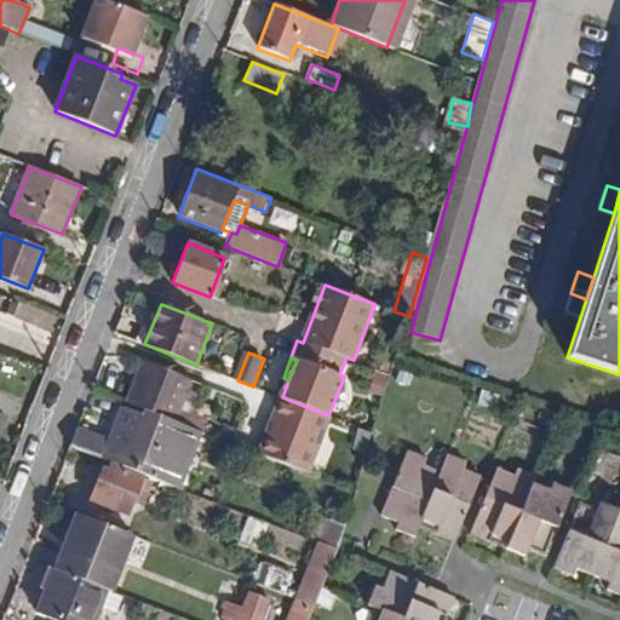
[(144,409),(174,422),(190,380),(142,361),(126,402),(144,409)]
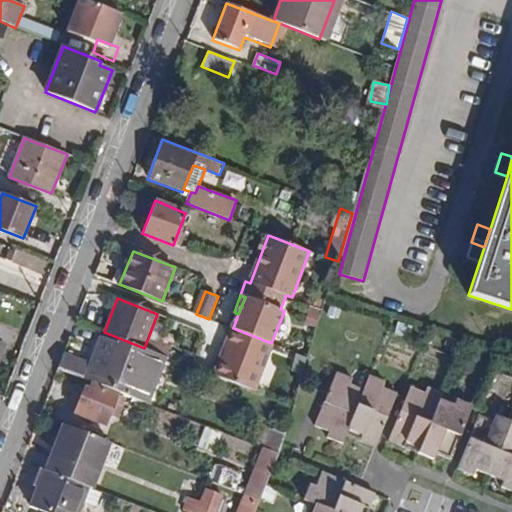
[(413,327),(398,323),(395,334),(409,338),(413,327)]
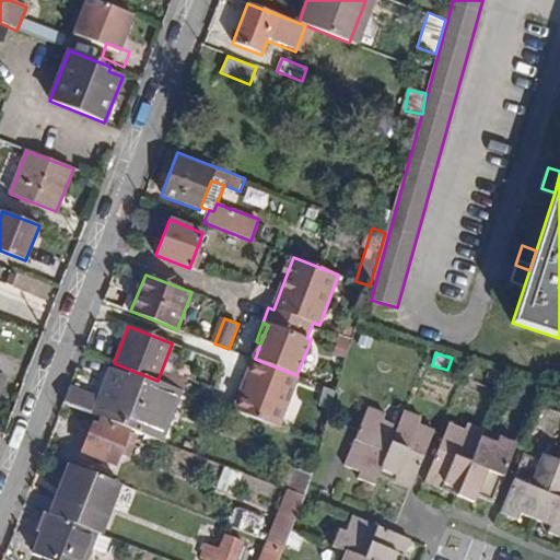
[(296,375),(255,359),(235,410),(280,428),(300,376),(296,375)]
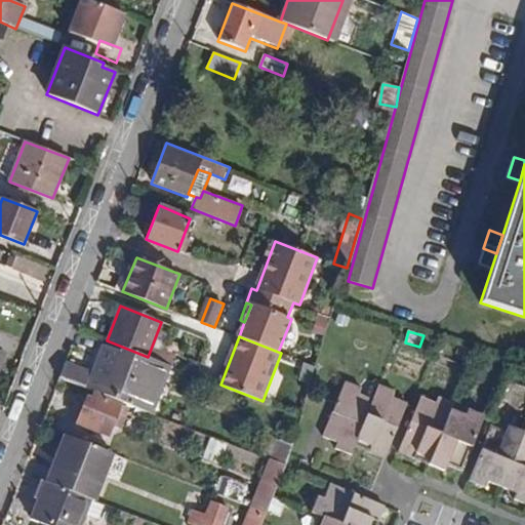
[(95,391),(121,401),(153,413),(171,366),(148,357),(122,347),(119,354),(103,348),(93,373),(65,363),(59,377),(95,391)]
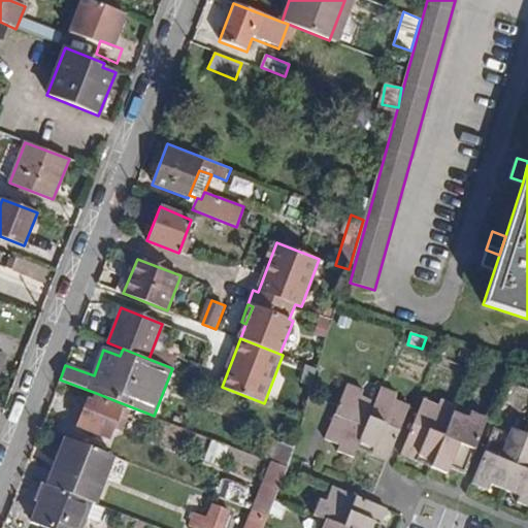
[(459,357),(473,362),(475,354),(462,349),(459,357)]
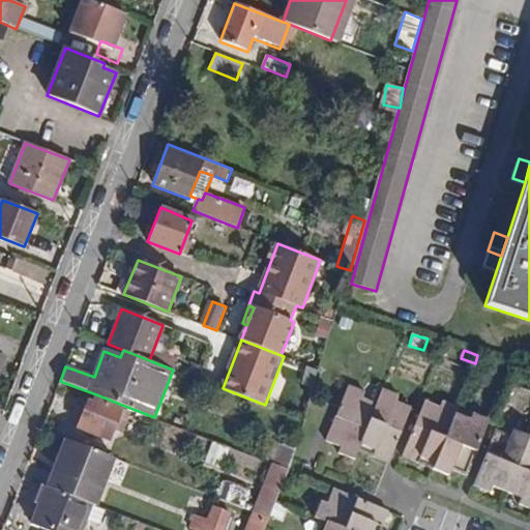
[(324,376),(336,381),(342,366),(329,362),(324,376)]
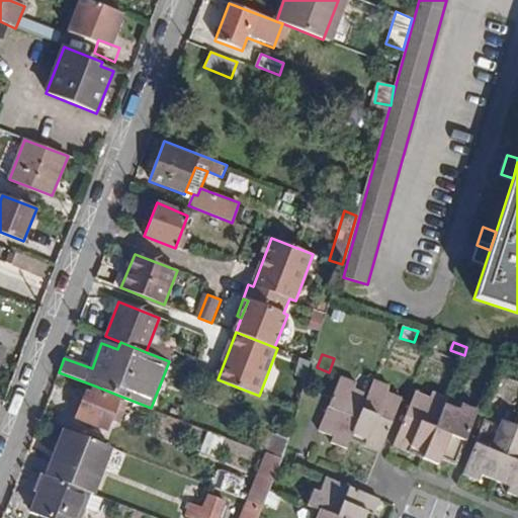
[(486,362),(498,366),(501,358),(489,354),(486,362)]
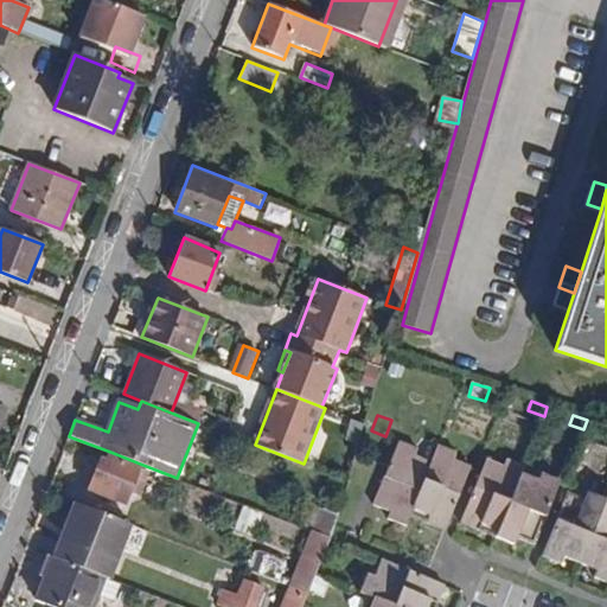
[(605,427),(595,422),(592,430),(601,434),(605,427)]
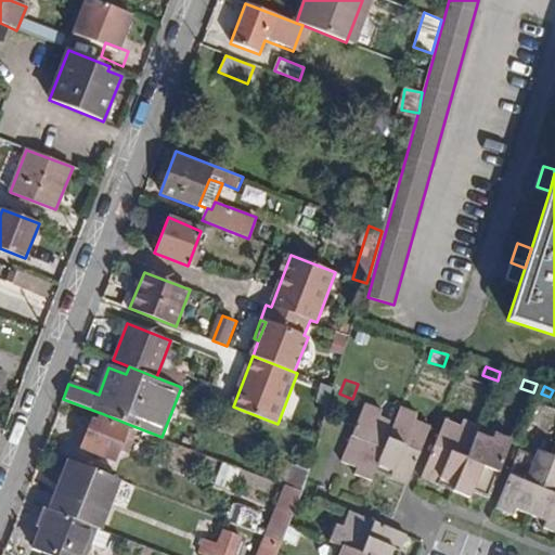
[(383,410),(364,403),(340,462),(357,468),(353,474),(371,480),(375,473),(407,485),(430,427),(414,421),(417,414),(400,408),(394,421),(381,416),(383,410)]
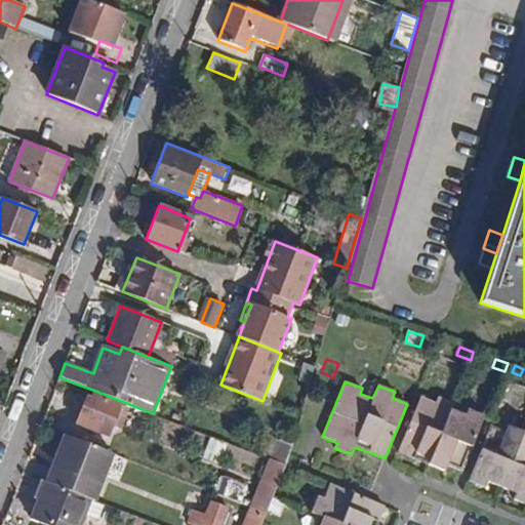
[(108,436),(121,401),(95,391),(91,401),(86,399),(74,430),(80,432),(83,426),(108,436)]
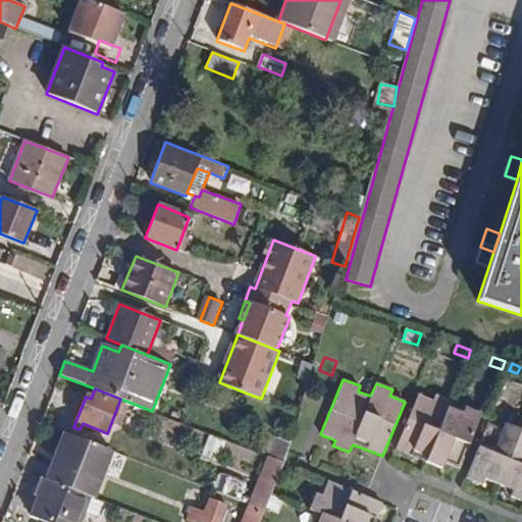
[(451,402),(435,395),(433,401),(418,396),(396,450),(411,456),(413,451),(428,457),(426,462),(441,468),(444,463),(458,469),(481,414),(465,408),(463,413),(449,407),(451,402)]
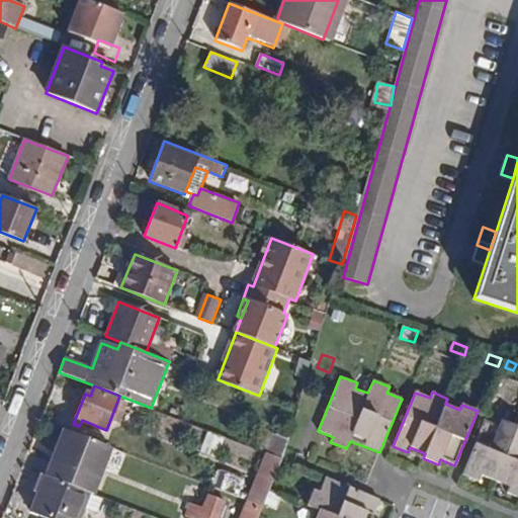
[(500,427),(485,420),(462,475),(479,482),(481,476),(509,488),(507,493),(517,497),(517,427),(503,421),(500,427)]
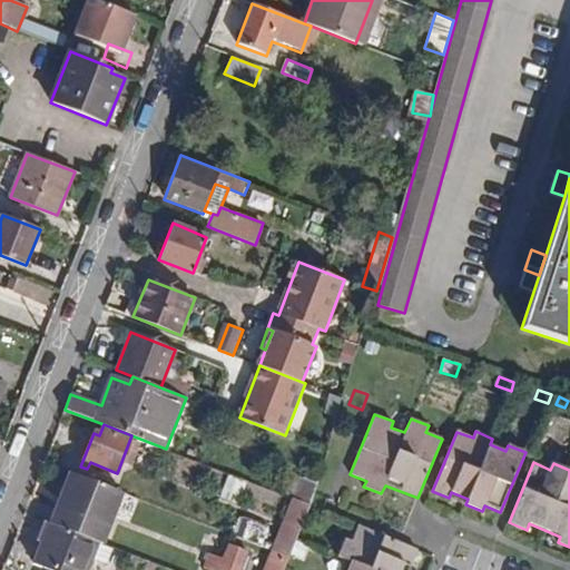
[(51,523),(95,541),(104,544),(124,493),(70,472),(51,523)]
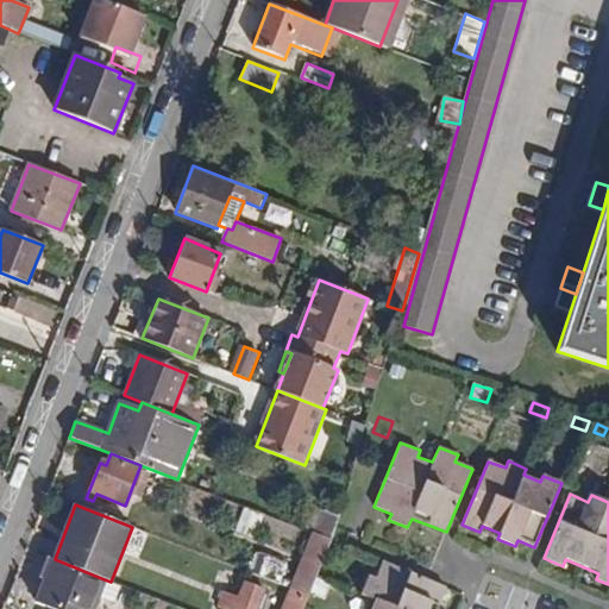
[(339,516),(313,507),(303,528),(312,532),(332,540),(339,516)]
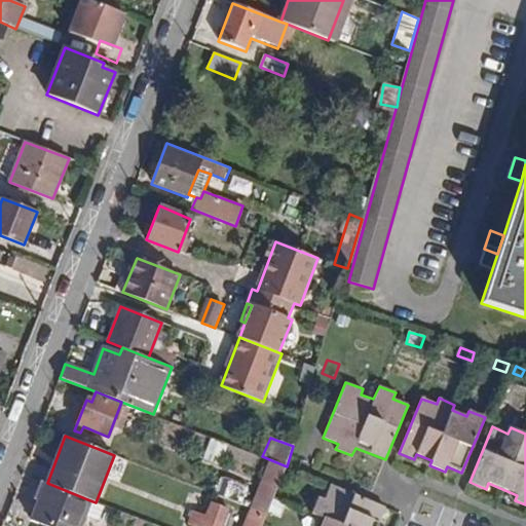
[(212,439),(204,459),(220,465),(228,445),(212,439)]
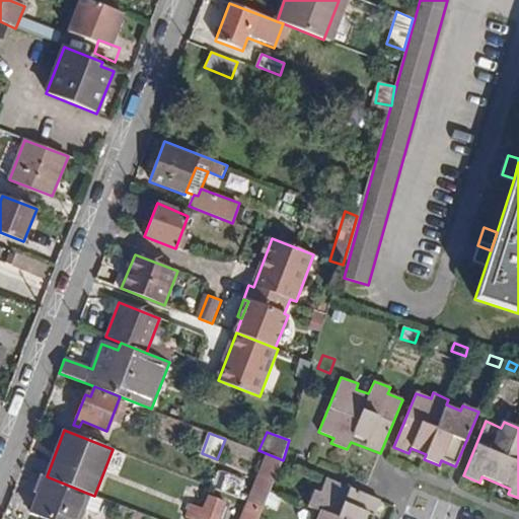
[(266,453),(246,501),(264,508),(266,502),(271,491),(274,483),(283,460),(266,453)]
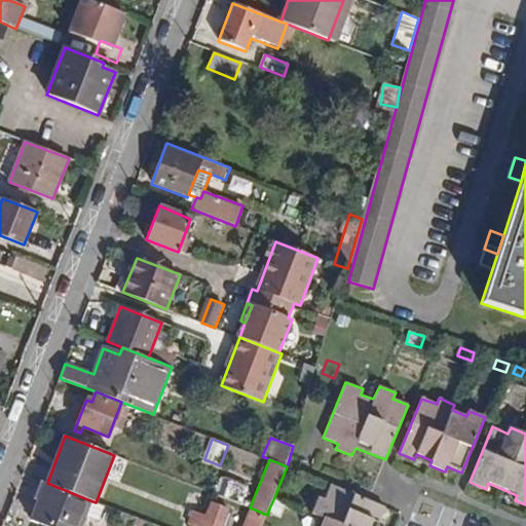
[(245,501),(249,484),(221,478),(218,495),(245,501)]
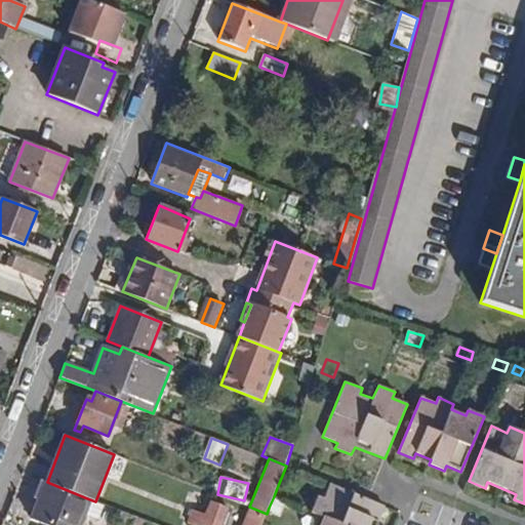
[(48,524),(76,524),(87,498),(47,482),(45,481),(31,518),(48,524)]
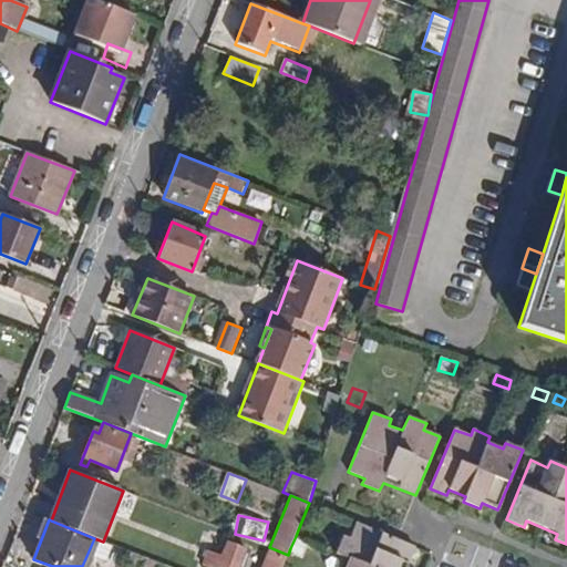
[(415,548),(356,523),(350,539),(342,536),(336,553),(342,555),(338,566),(400,566),(403,560),(410,563),(415,548)]
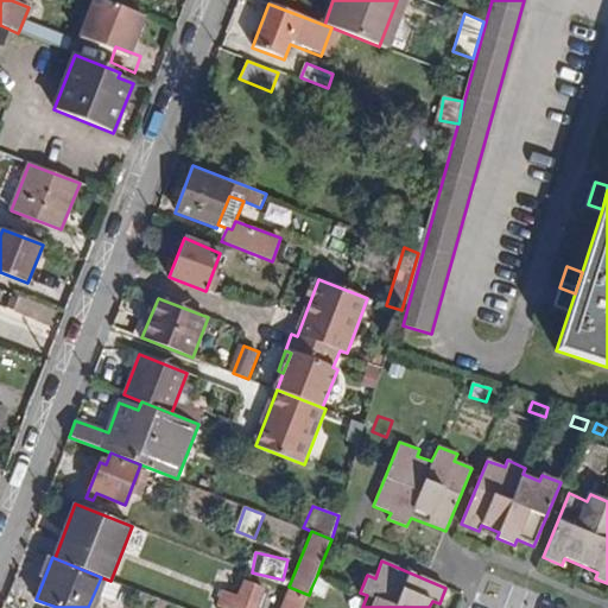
[(321,565),(317,575),(327,578),(331,570),(321,565)]
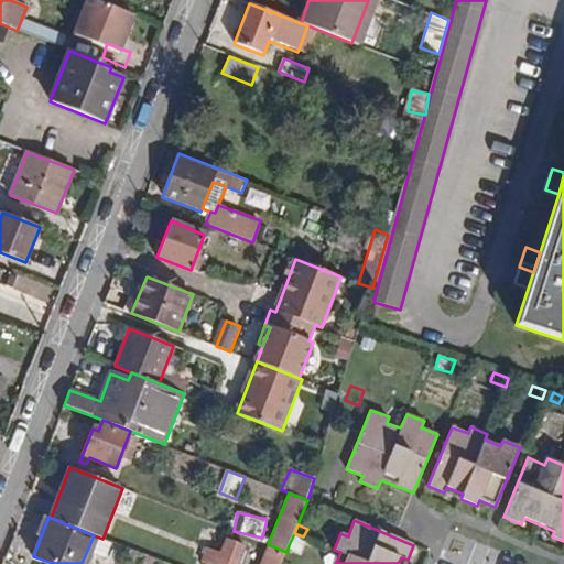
[(303,537),(294,533),(289,545),(302,551),(306,539),(303,537)]
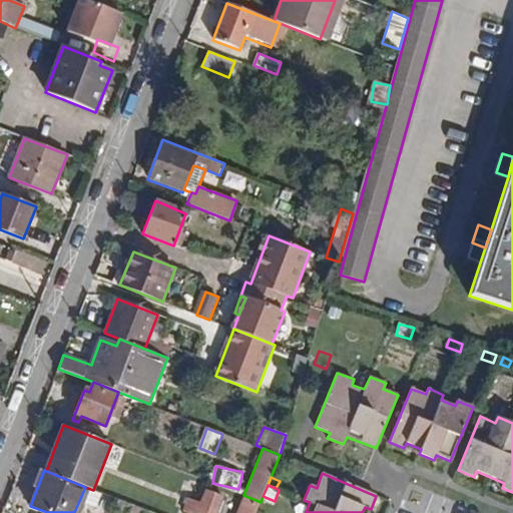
[(216,512),(223,496),(204,490),(200,502),(187,498),(183,511),(188,512),(216,512)]
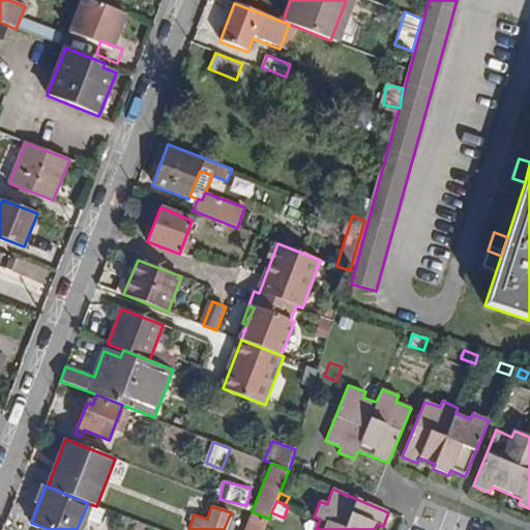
[(263,529),(269,519),(252,511),(243,529),(263,529)]
